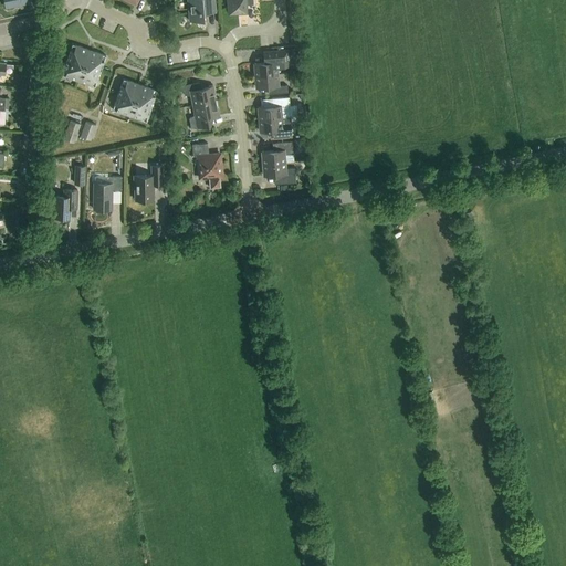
[(203,11),(215,10),(213,0),(187,0),(189,21),(203,20),(203,11)]
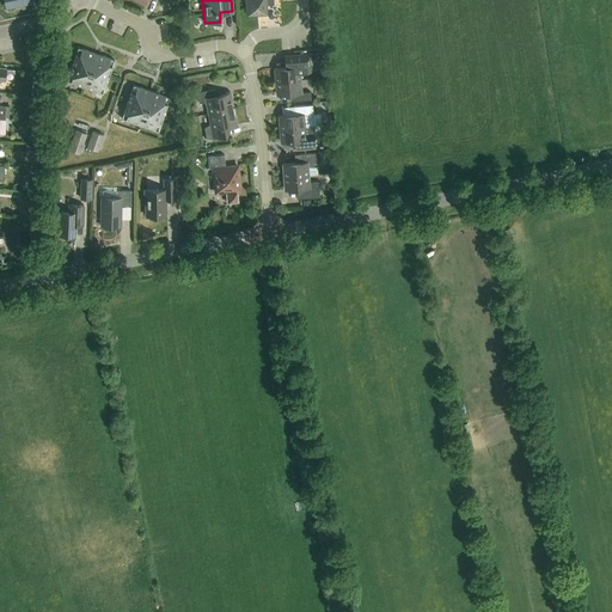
[(267,5),(274,5),(273,0),(245,0),(246,16),(267,14),(267,5)]
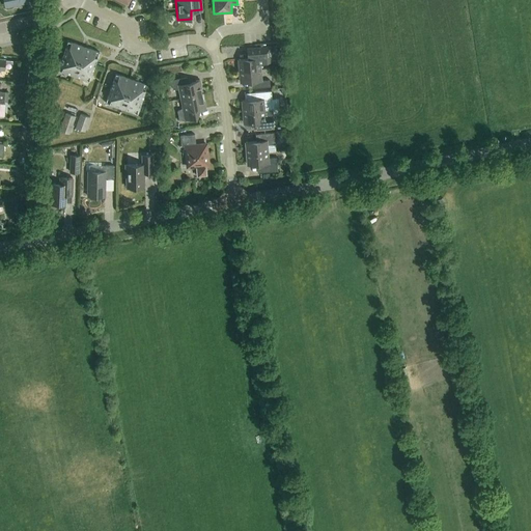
[(99,52),(67,42),(57,71),(89,81),(99,52)]
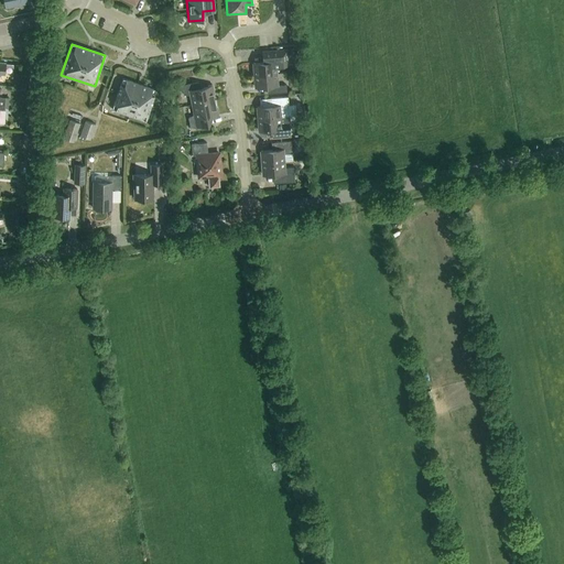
[(255,75),(277,74),(275,66),(289,65),(288,57),(288,49),(262,51),(263,63),(253,63),(255,75)]
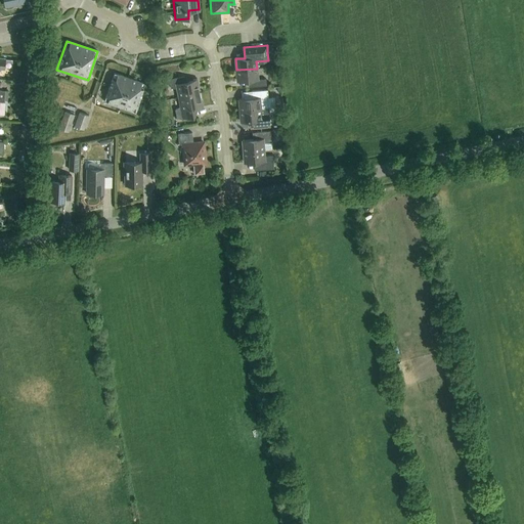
[(178,62),(158,68),(160,74),(180,69),(178,62)]
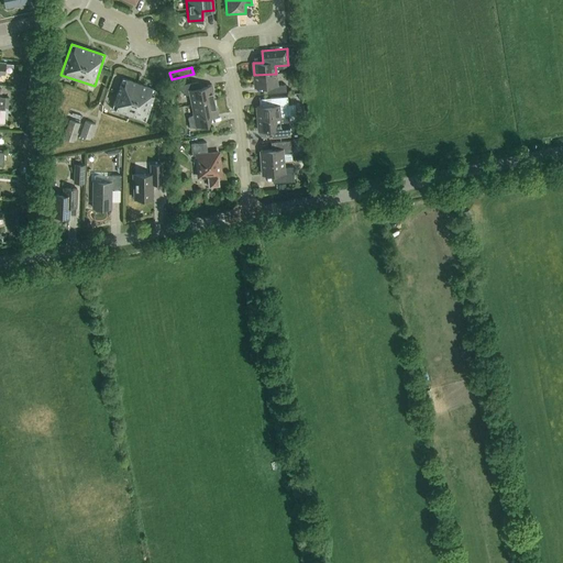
[(277,85),(276,74),(254,75),(255,87),(268,86),(269,94),(286,91),(286,85),(277,85)]
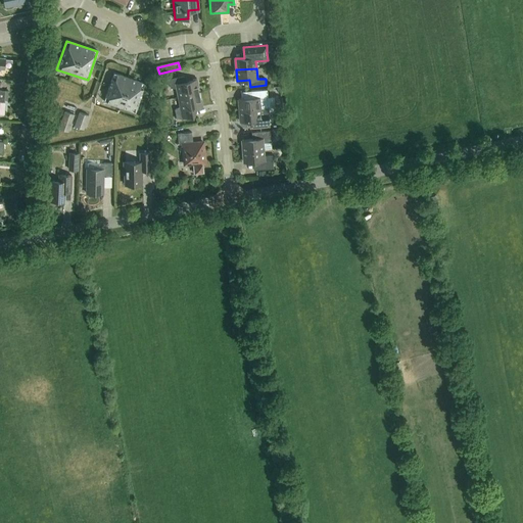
[(145,84),(113,73),(104,101),(135,112),(145,84)]
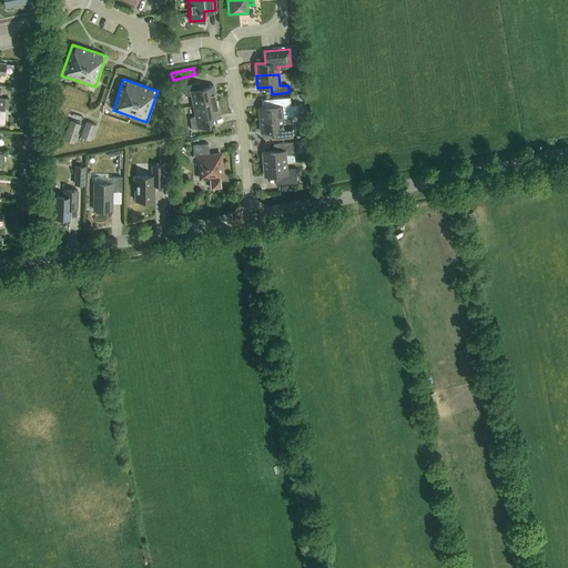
[(192,97),(193,105),(215,101),(213,87),(201,89),(199,82),(183,85),(184,95),(192,97)]
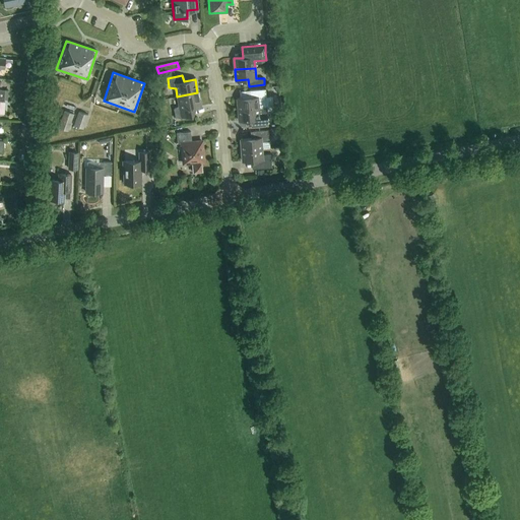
[(0,99),(8,101),(9,90),(0,89),(0,99)]
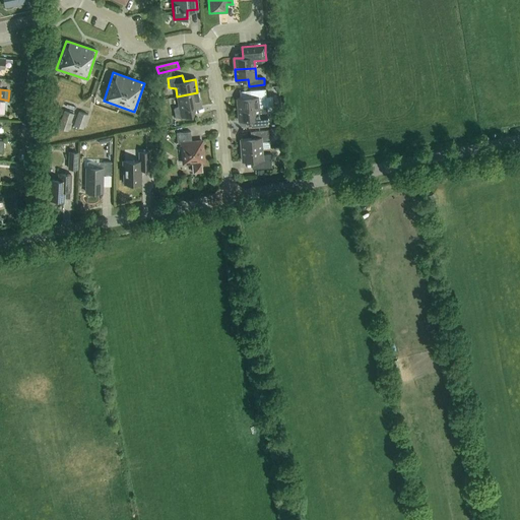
[(237,99),(238,110),(266,108),(266,101),(265,89),(250,90),(250,98),(237,99)]
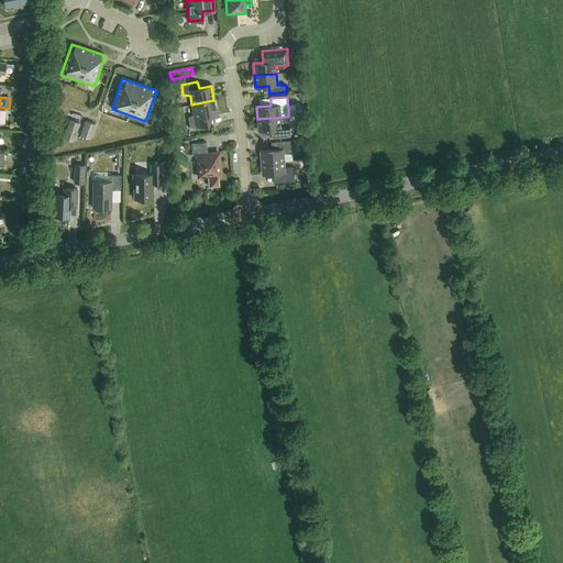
[(213,100),(191,105),(194,114),(188,118),(189,127),(206,123),(211,116),(217,114),(213,100)]
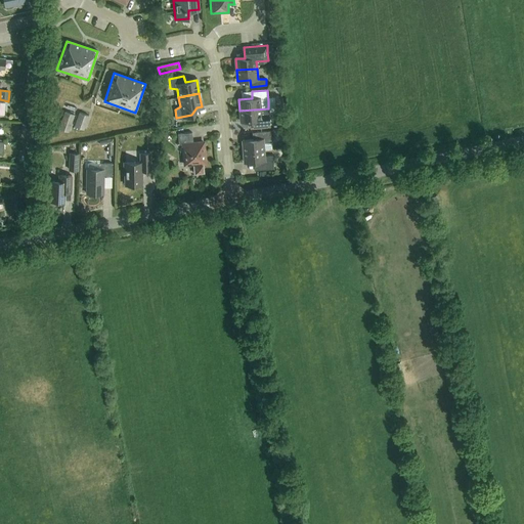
[(268,108),(239,111),(241,122),(248,122),(249,128),(270,127),(269,115),(268,108)]
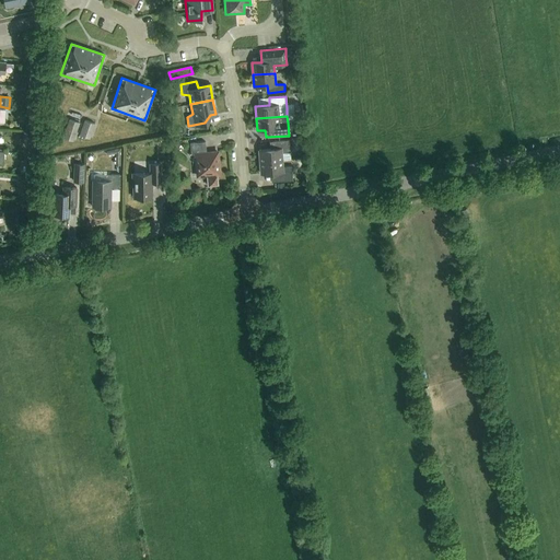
[(62,138),(72,141),(79,123),(69,119),(62,138)]
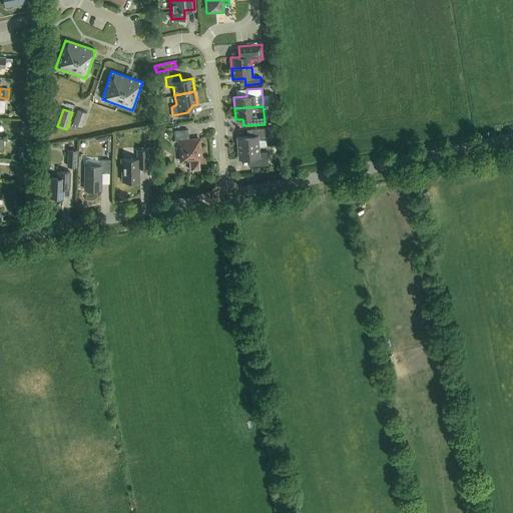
[(82,127),(86,113),(77,110),(73,124),(82,127)]
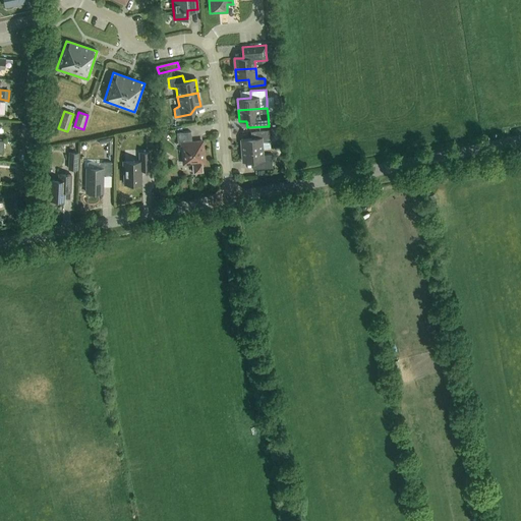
[(262,142),(270,141),(269,130),(253,131),(253,138),(240,139),(241,151),(263,149),(262,142)]
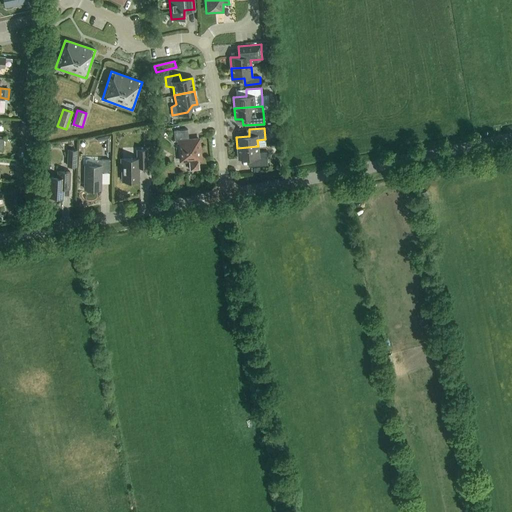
[(180,161),(189,160),(190,170),(199,169),(198,159),(200,159),(198,139),(188,140),(187,129),(174,131),(175,141),(179,141),(180,161)]
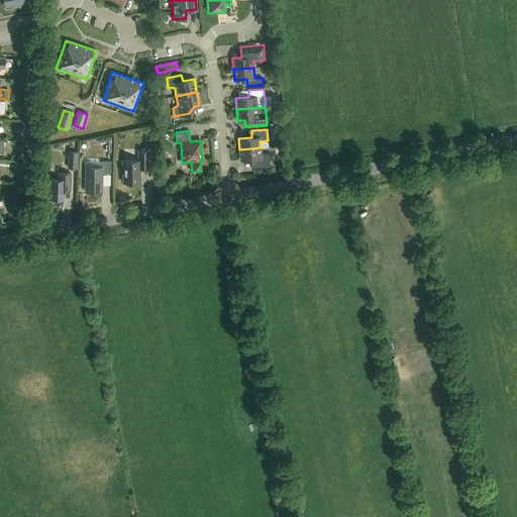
[(261,153),(261,147),(239,149),(240,161),(253,160),(254,168),(270,167),(269,153),(261,153)]
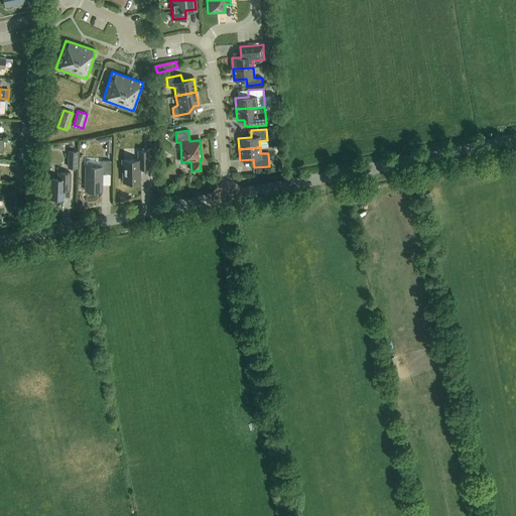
[(68,150),(67,167),(77,167),(78,151),(68,150)]
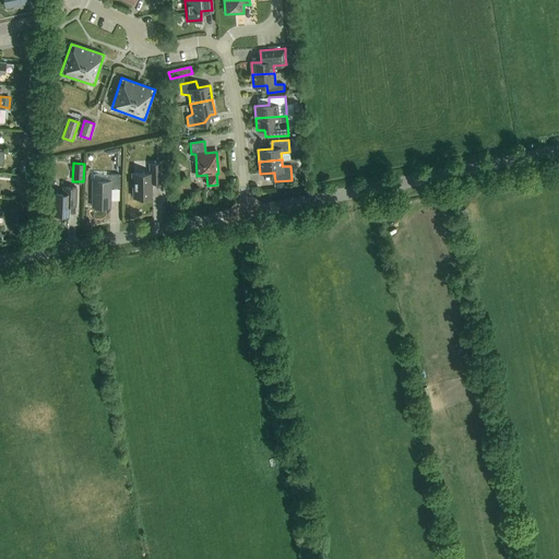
[(151,182),(161,182),(161,164),(150,164),(150,173),(132,174),(132,183),(133,183),(133,198),(152,197),(152,187),(151,187),(151,182)]
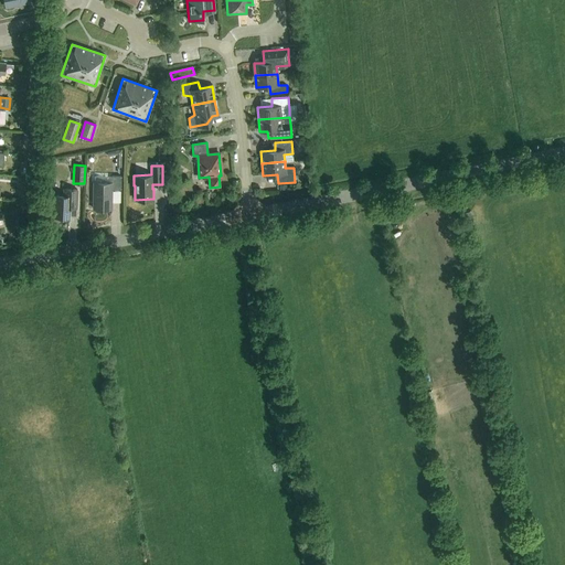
[(120,190),(121,177),(112,176),(112,183),(94,183),(93,209),(112,209),(112,190),(120,190)]
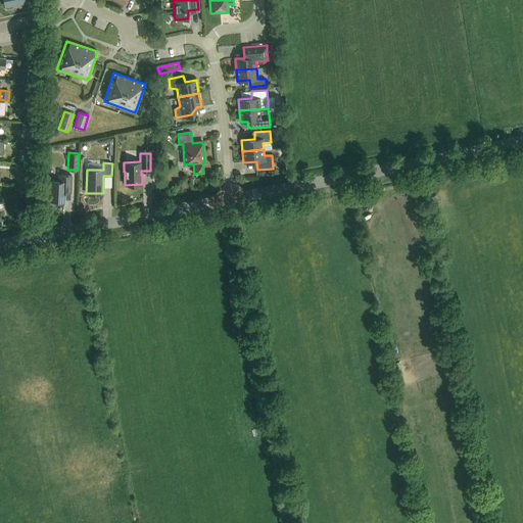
[(64,201),(64,199),(64,192),(70,193),(72,176),(59,175),(59,181),(51,181),(50,201),(64,201)]
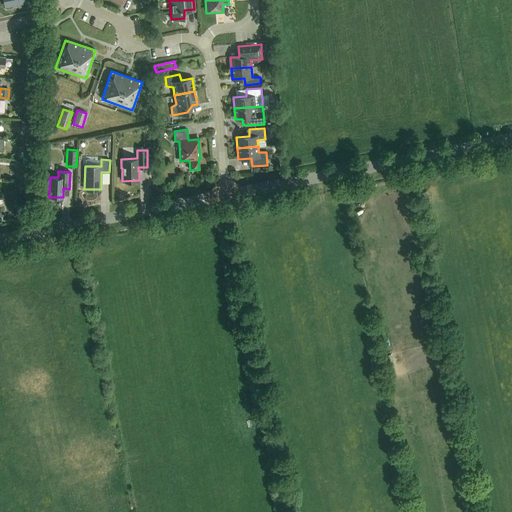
[(361,233),(368,232),(367,216),(360,217),(361,233)]
